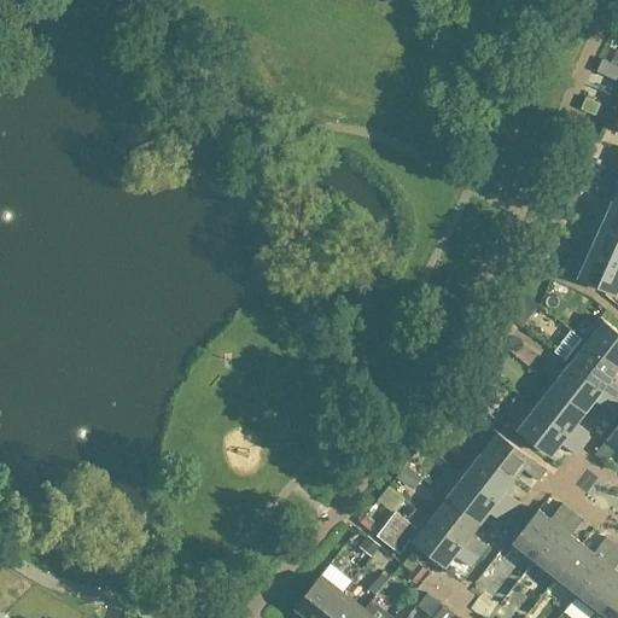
[(617,129),(617,115),(602,109),(596,120),(617,129)]
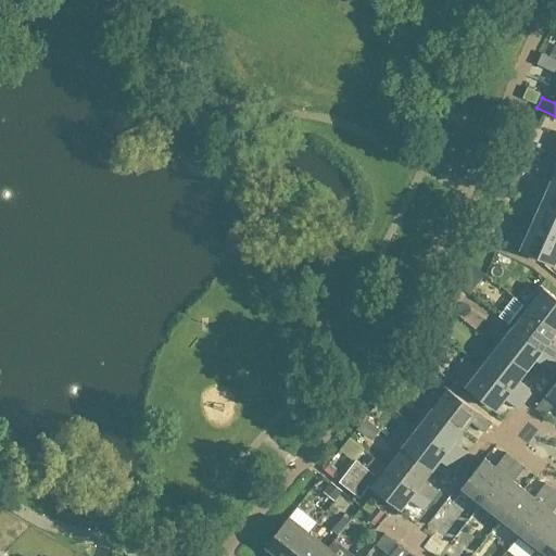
[(545,154),(555,159),(555,146),(550,143),(545,154)]
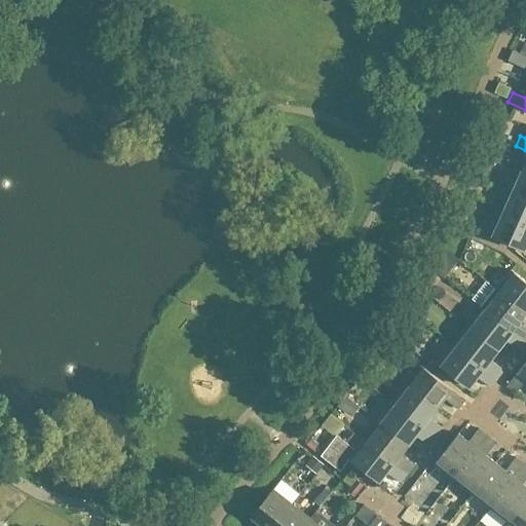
[(525,176),(525,150),(516,146),(511,155),(525,162),(521,174),(525,176)]
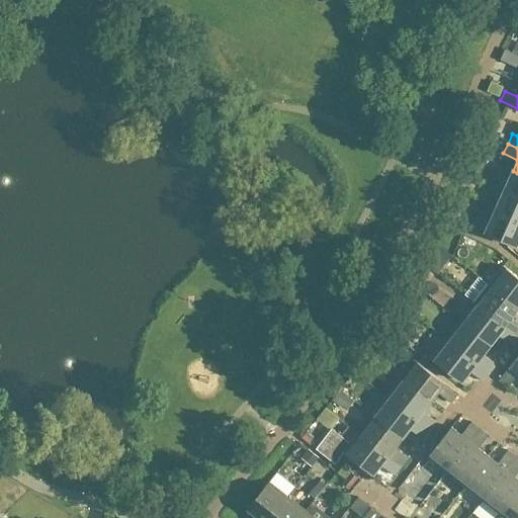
[(517,198),(517,173),(513,171),(508,182),(494,176),(489,185),(517,198)]
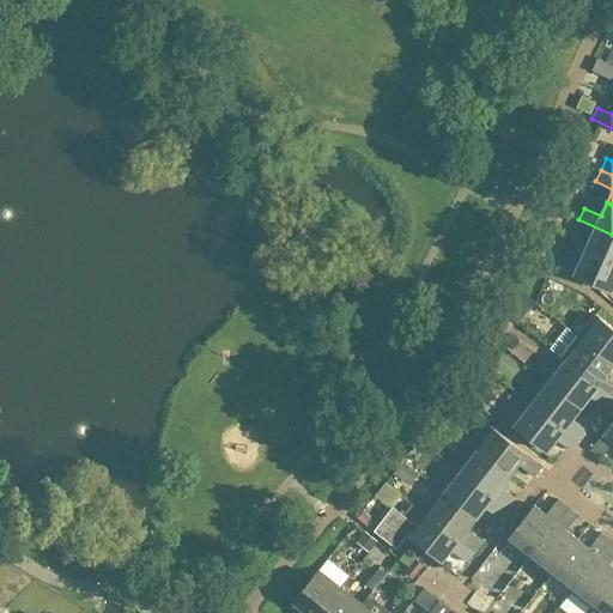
[(612,265),(612,235),(578,219),(574,232),(589,240),(584,252),(612,265)]
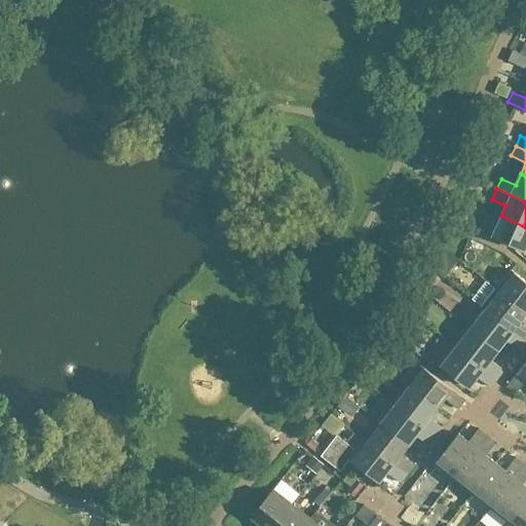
[(525,227),(501,216),(496,227),(482,221),(477,231),(525,253),(525,227)]
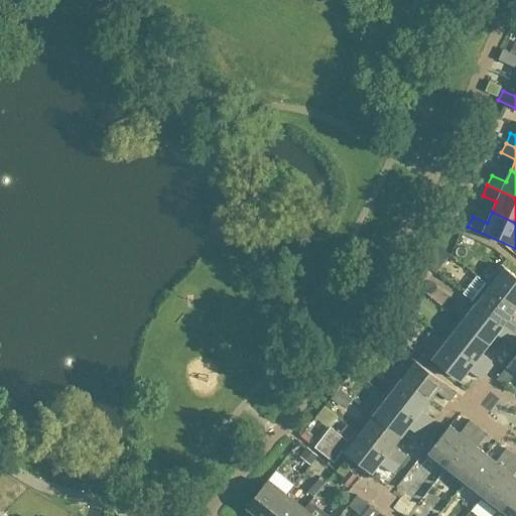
[(487,286),(515,308),(515,278),(502,267),(487,286)]
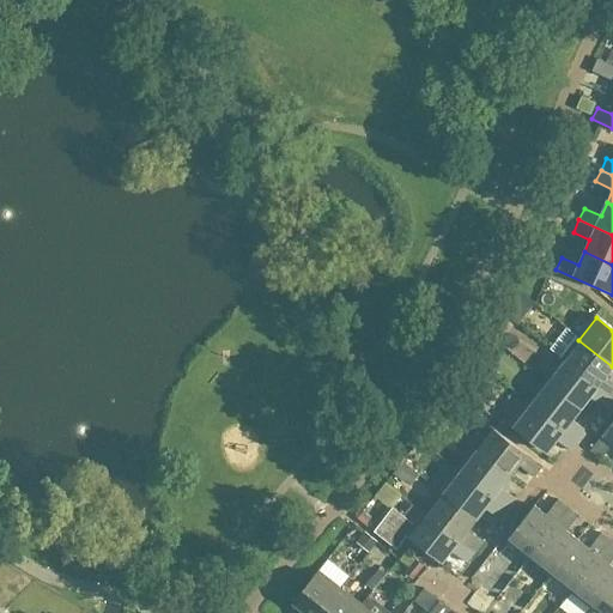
[(562,362),(612,400),(612,398),(612,386),(605,380),(612,368),(612,366),(578,340),(562,362)]
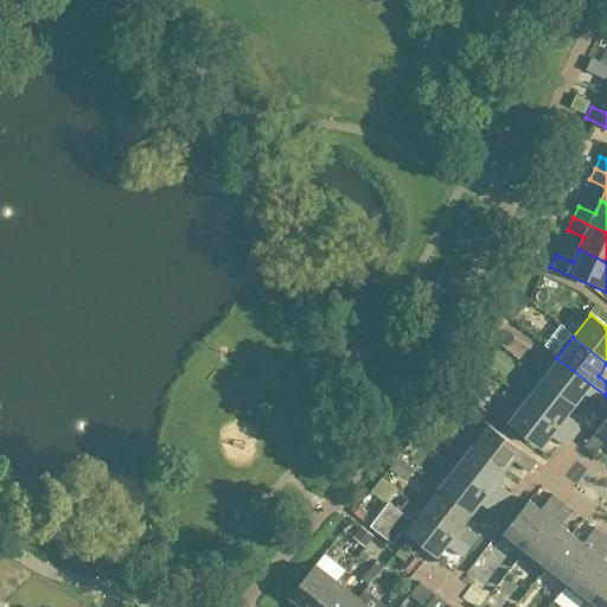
[(540,378),(575,407),(583,395),(598,407),(606,396),(556,358),(540,378)]
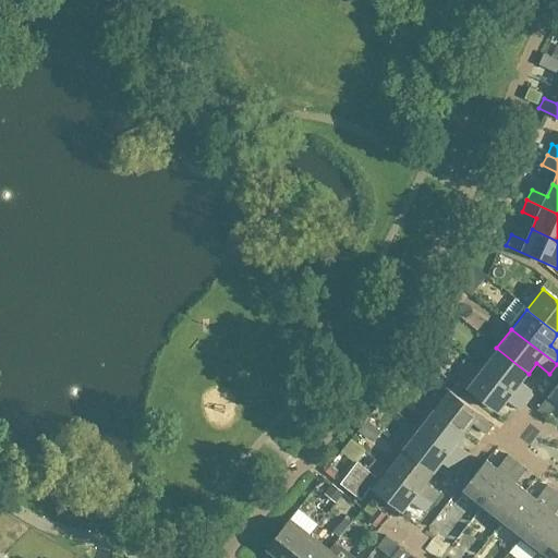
[(481,367),(526,403),(534,395),(520,384),(529,374),(496,348),(481,367)]
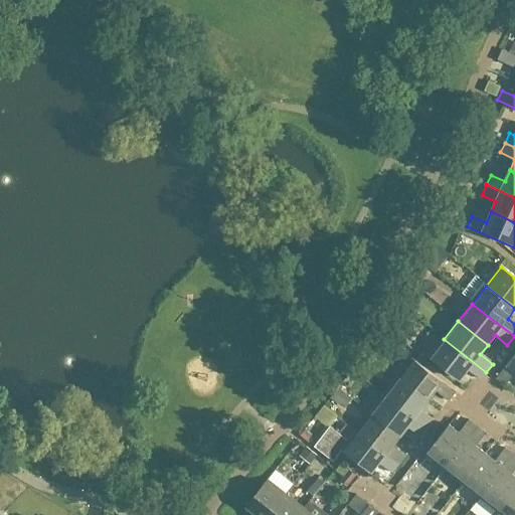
[(467,372),(477,379),(479,381),(486,372),(444,339),(430,357),(460,381),(467,372)]
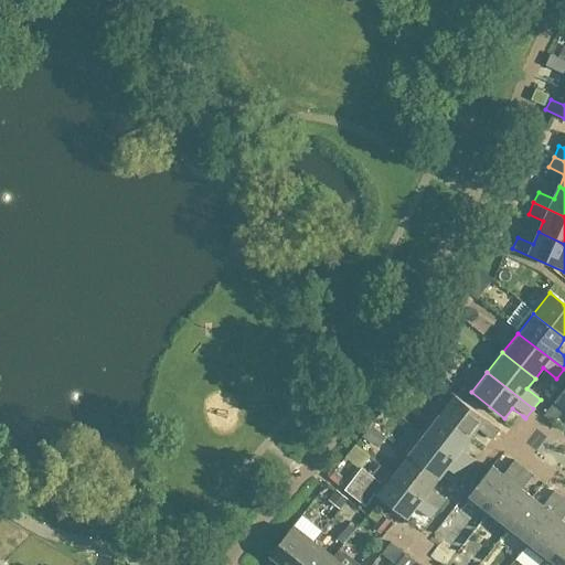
[(564,390),(544,417),(554,425),(564,411),(564,390)]
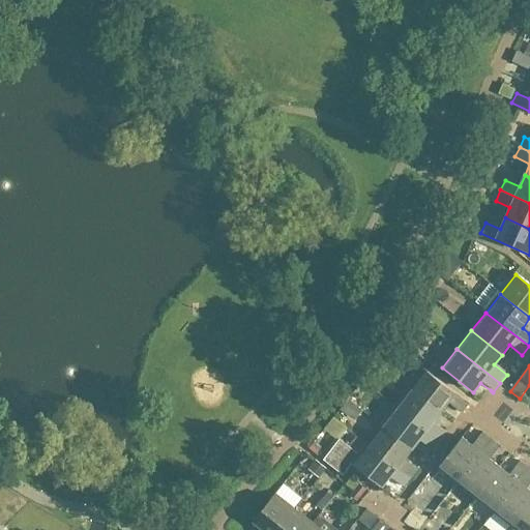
[(409,390),(439,413),(447,403),(461,413),(467,405),(423,371),(409,390)]
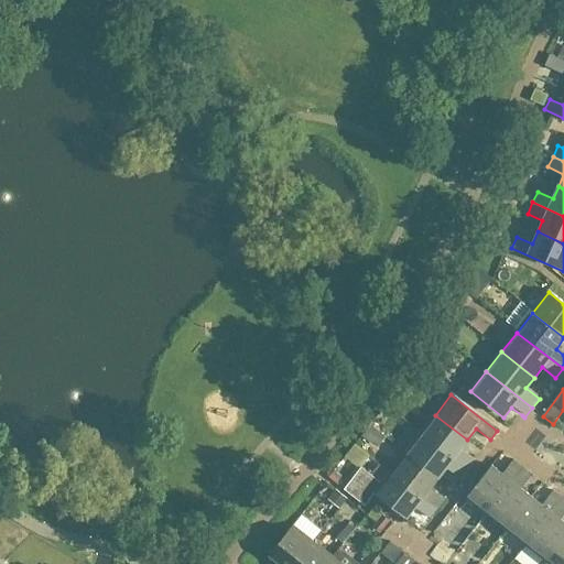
[(420,435),(466,470),(474,462),(459,451),(467,440),(435,415),(420,435)]
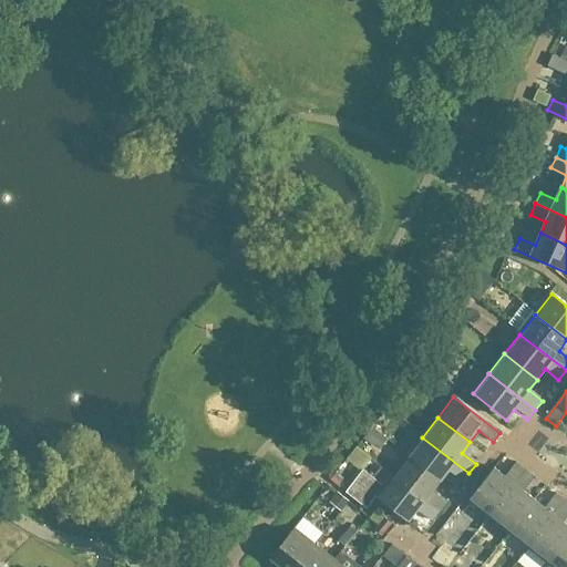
[(408,456),(439,482),(447,472),(462,483),(468,473),(422,437),(408,456)]
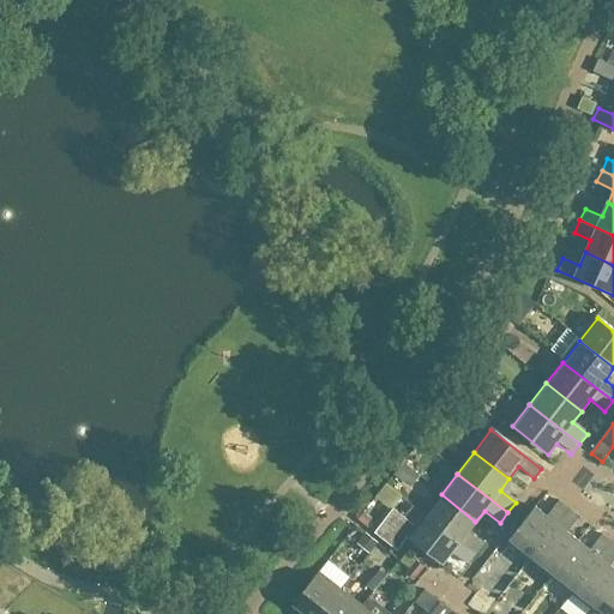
[(425,516),(475,555),(482,545),(467,533),(475,522),(441,494),(425,516)]
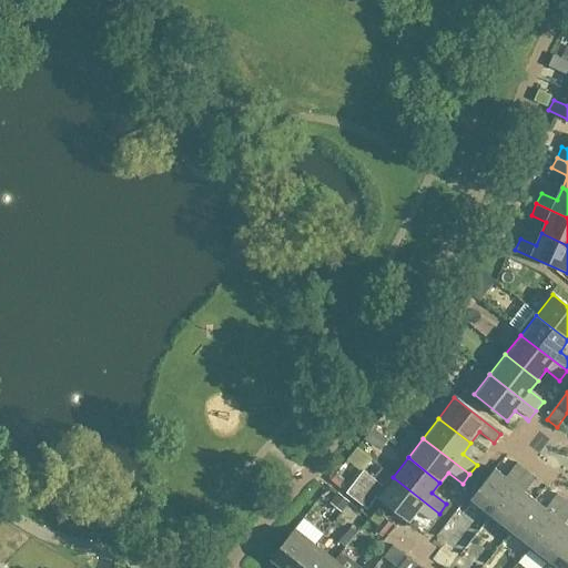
[(495,470),(468,504),(489,519),(526,472),(516,464),(516,465),(505,478),(495,470)]
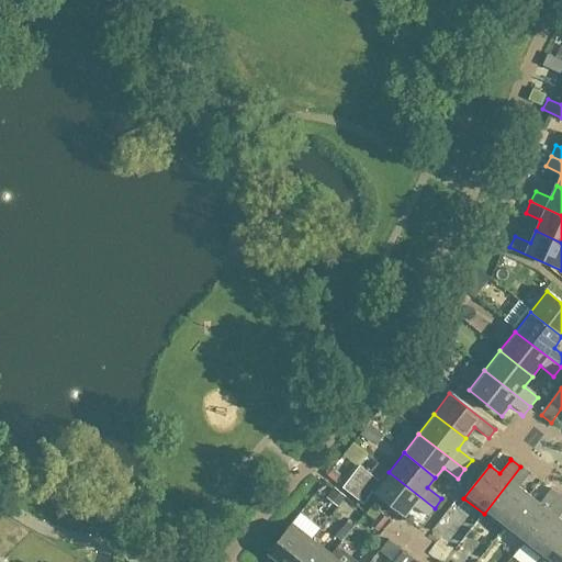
[(520,467),(484,514),(503,529),(529,496),(519,489),(530,474),(520,467)]
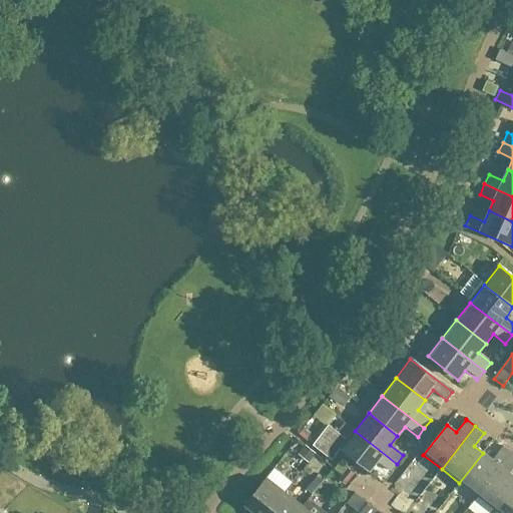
[(370,473),(378,463),(390,472),(397,464),(355,431),(347,441),(328,427),(313,447),(332,462),(341,450),(370,473)]
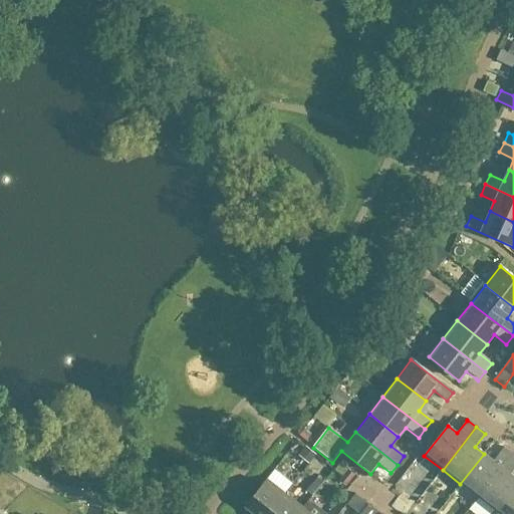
[(494,462),(484,454),(460,484),(478,498),(512,456),(504,449),(494,462)]
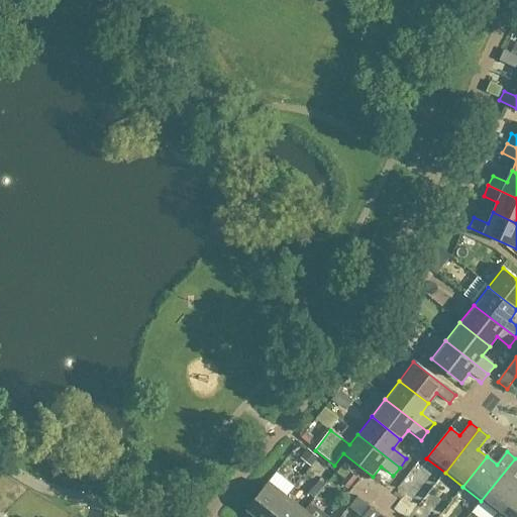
[(516,459),(515,458),(481,501),(499,515),(516,492),(516,480),(513,478),(516,473),(516,459)]
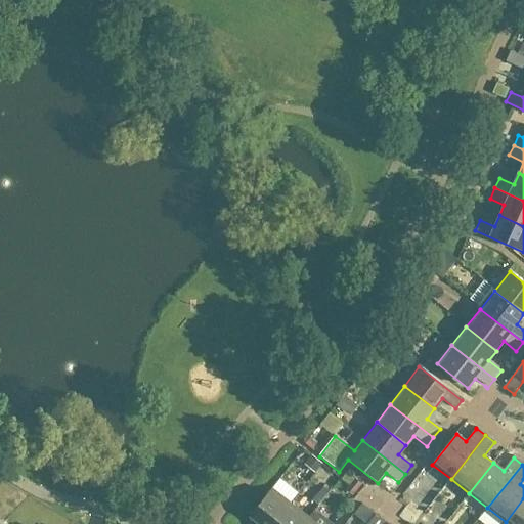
[(271,490),(250,518),(257,523),(274,523),(291,505),(290,504),(297,493),(279,480),(272,489),(271,490)]
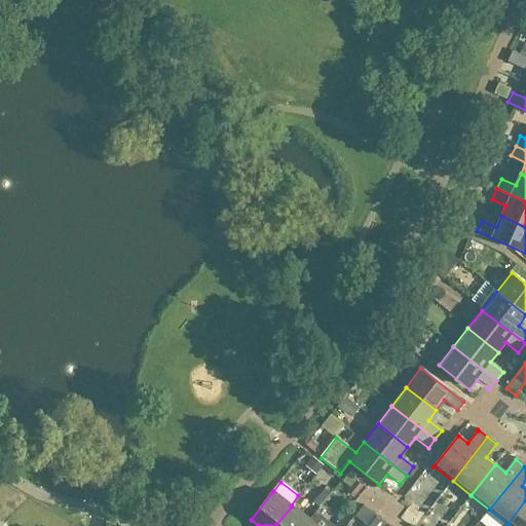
[(525,525),(525,500),(508,524),(510,525),(525,525)]
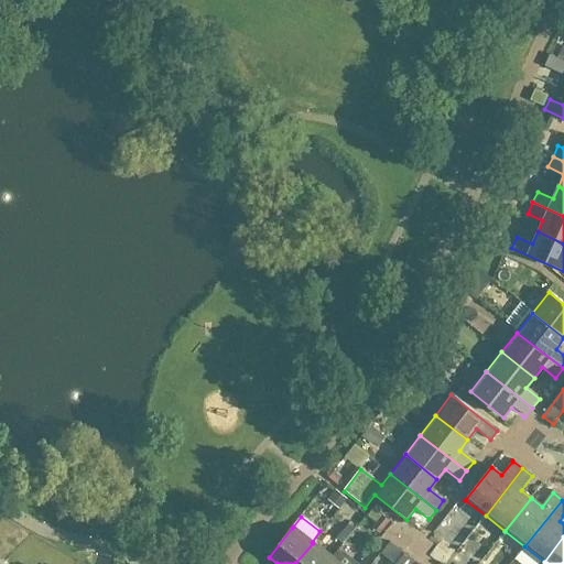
[(327,563),(333,559),(313,543),(295,563),(327,563)]
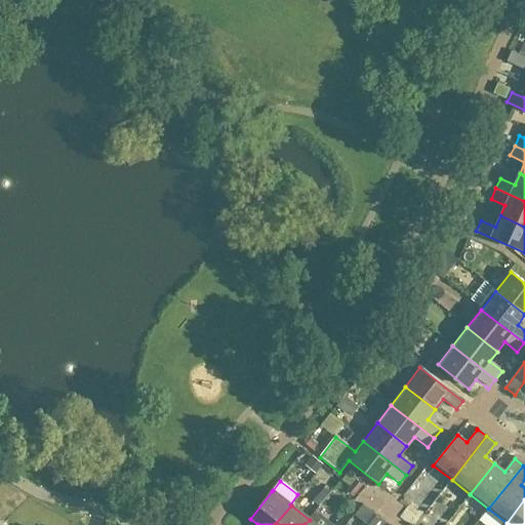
[(305,524),(329,524),(315,513),(310,520),(305,524)]
